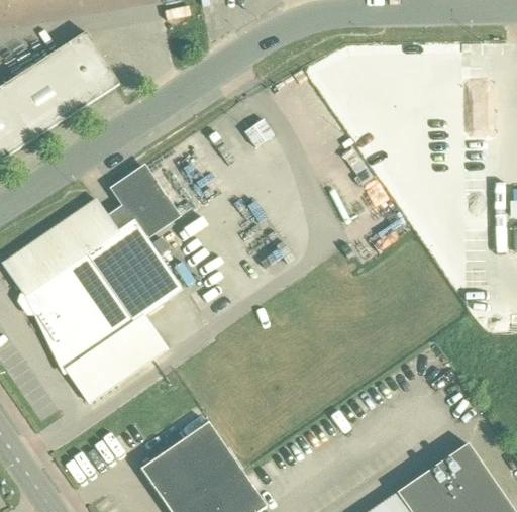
[(0,159),(119,83),(86,30),(0,85),(0,159)]
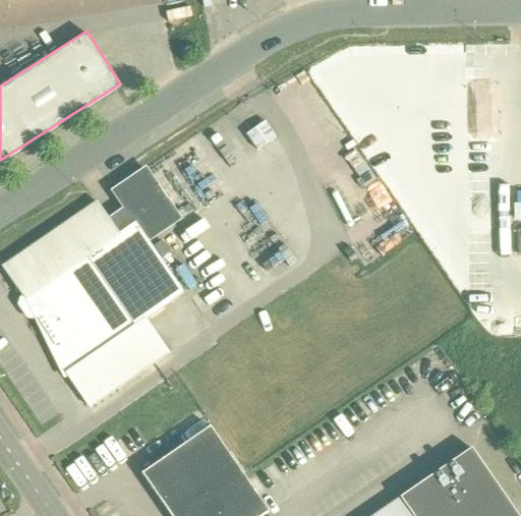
[(256,149),(276,134),(265,118),(245,132),(256,149)]
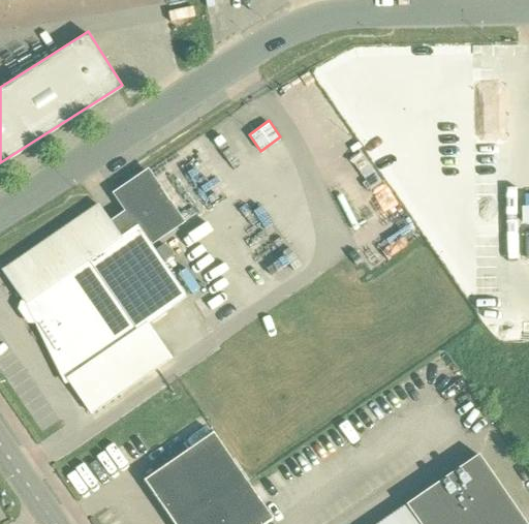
[(125,207),(137,223),(168,201),(147,168),(114,191),(125,207)]
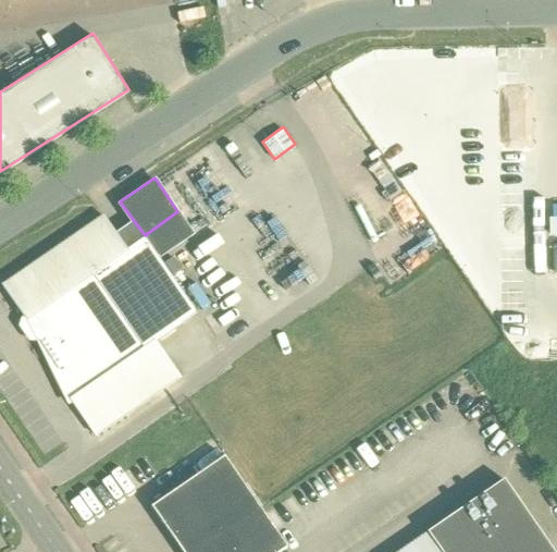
[(196,310),(145,235),(126,247),(102,212),(2,282),(27,318),(36,311),(87,385),(71,396),(75,403),(85,418),(96,432),(180,375),(155,339),(196,310)]
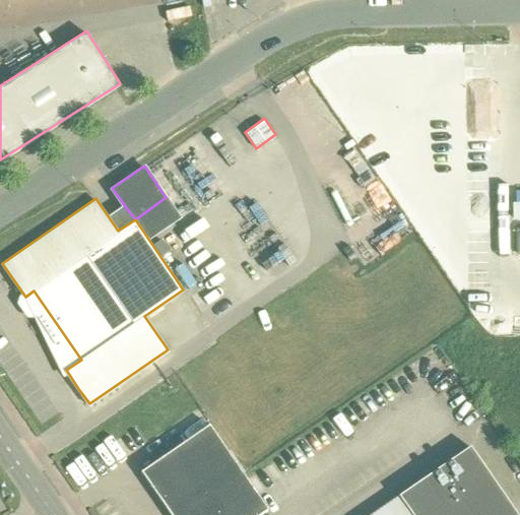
[(257,514),(268,508),(209,423),(141,470),(172,514),(257,514)]
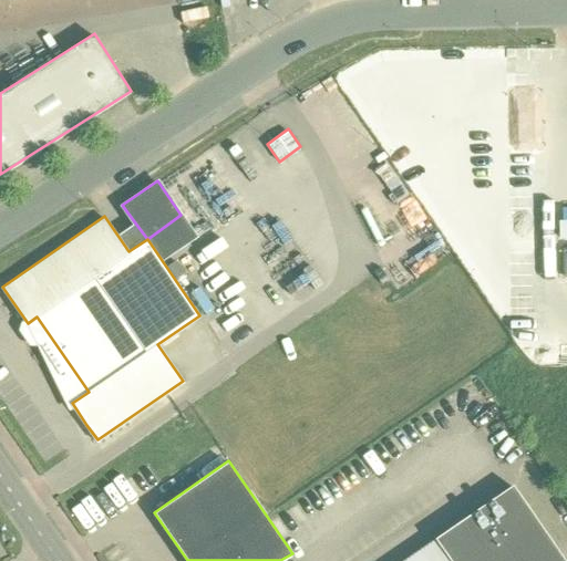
[(565,560),(513,485),(401,560),(565,560)]
